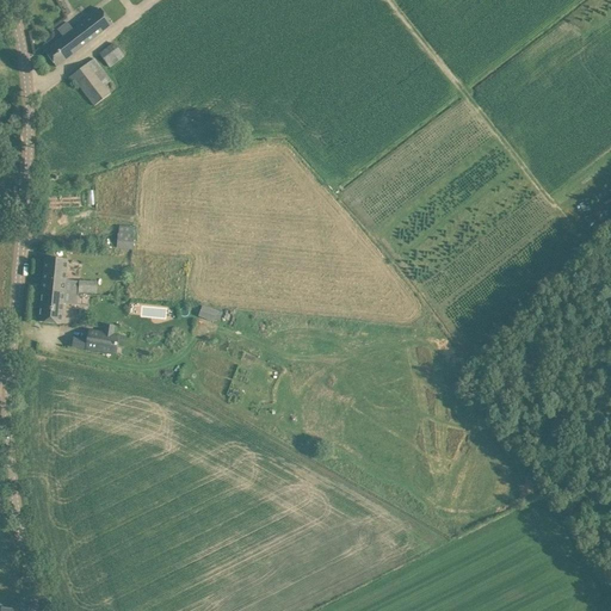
[(56,67),(112,24),(100,8),(73,30),(67,23),(57,30),(63,37),(44,51),(56,67)]
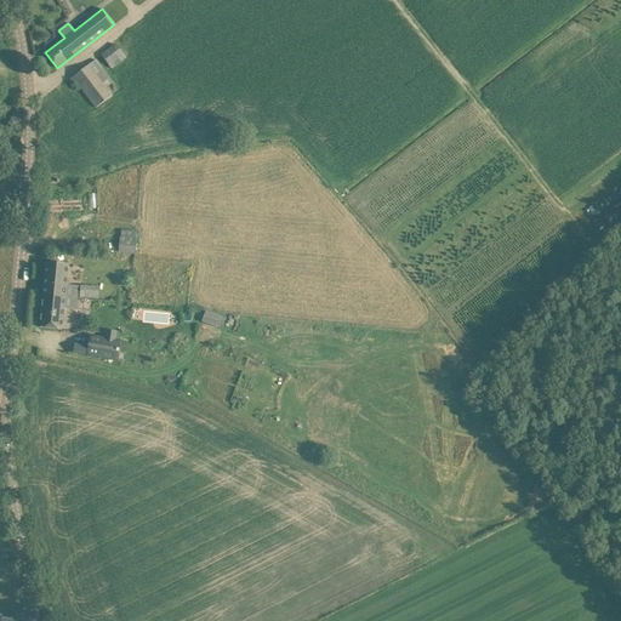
[(126,57),(123,53),(115,44),(102,55),(112,68),(126,57)]
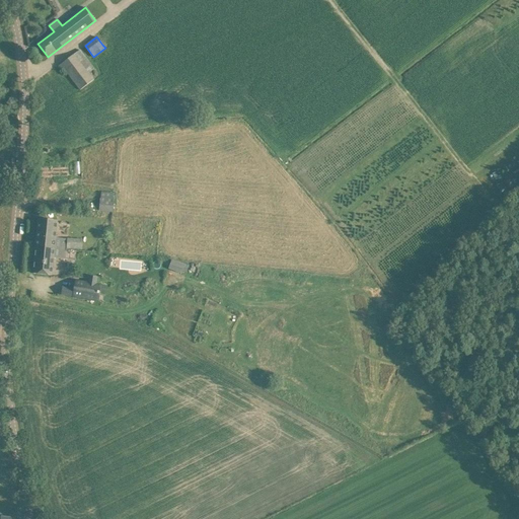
[(80,50),(61,64),(80,90),(88,84),(93,80),(88,73),(94,68),(88,61),(86,58),(80,50)]
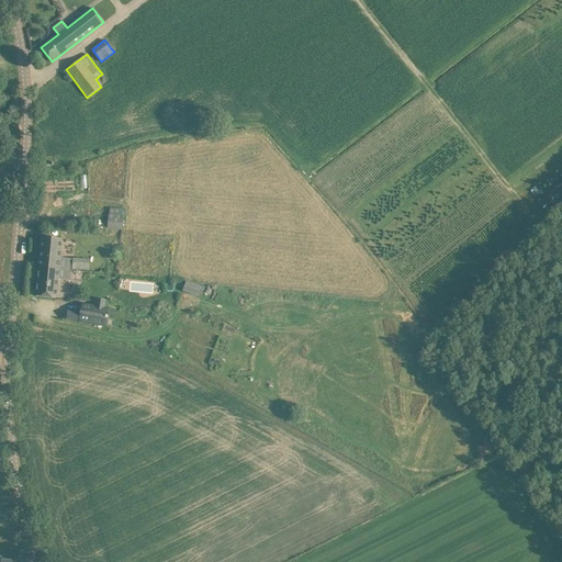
[(123,216),(109,215),(108,229),(122,231),(123,216)]
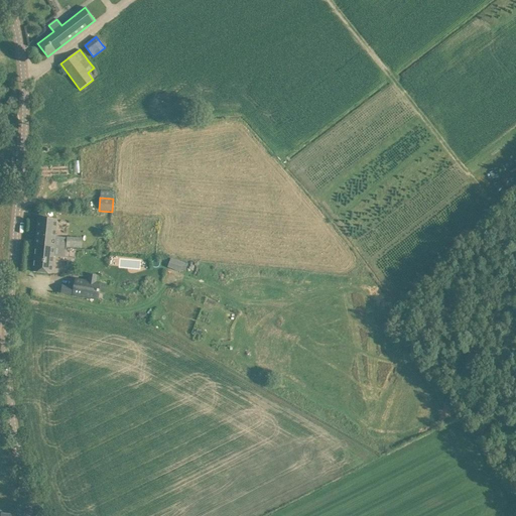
[(38,218),(35,245),(63,248),(65,238),(54,237),(56,220),(38,218)]
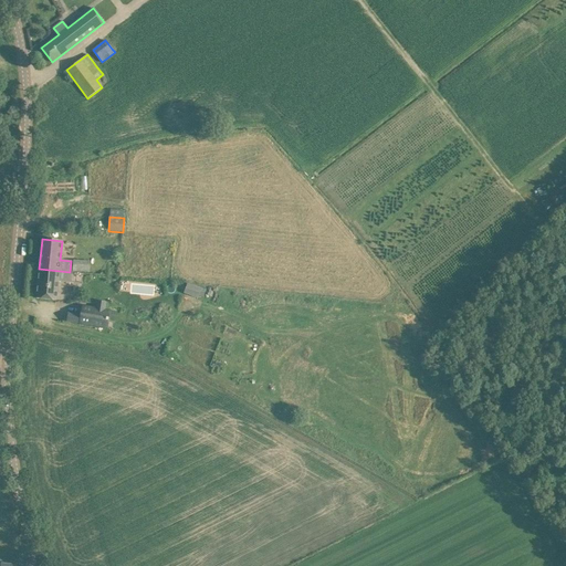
[(90,261),(74,259),(73,270),(88,271),(90,261)]
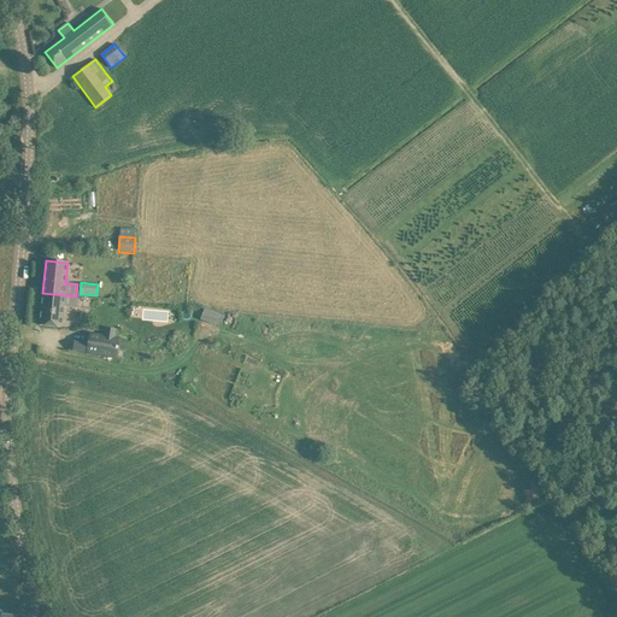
[(75,309),(76,297),(42,293),(40,325),(62,328),(63,307),(75,309)]
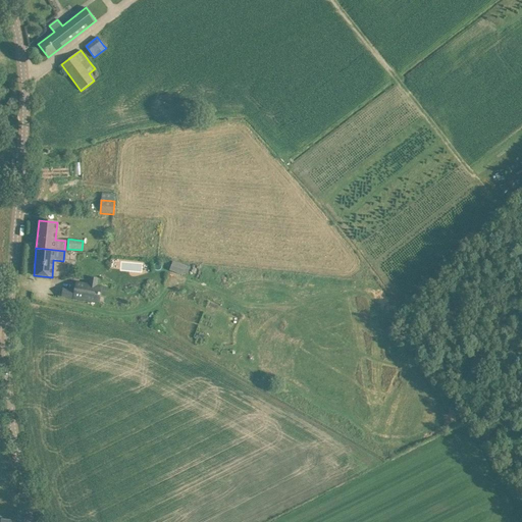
[(173,261),(171,268),(184,272),(187,266),(173,261)]
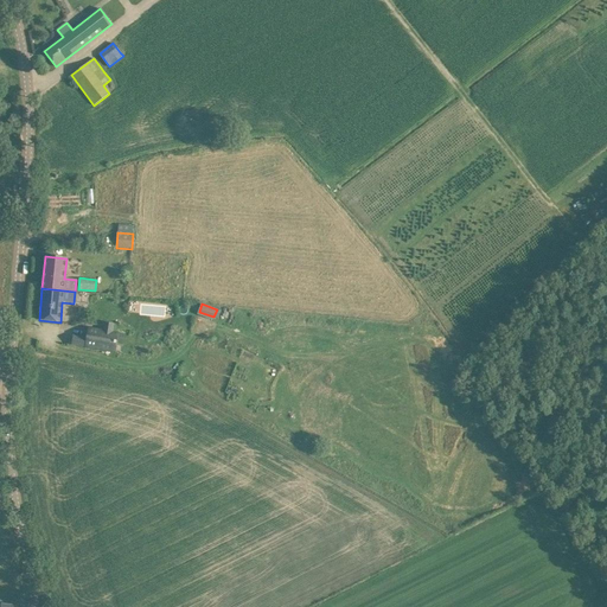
[(87,338),(85,347),(115,352),(115,349),(116,344),(116,343),(116,342),(114,342),(114,343),(112,342),(104,340),(106,332),(103,331),(89,328),(87,338)]
